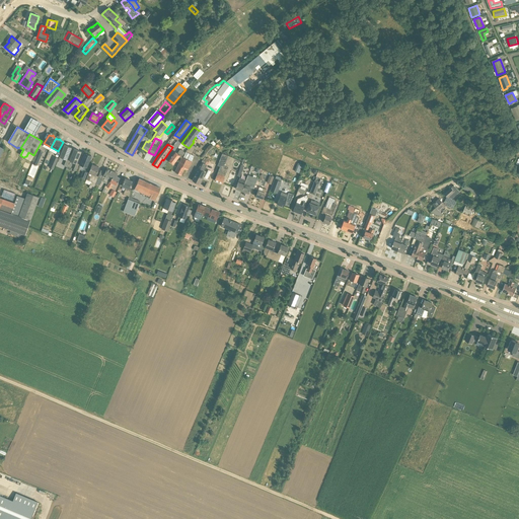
[(71,158),(70,158),(72,155),(69,154),(72,148),(65,145),(60,157),(66,159),(64,166),(67,167),(70,161),(71,158)]
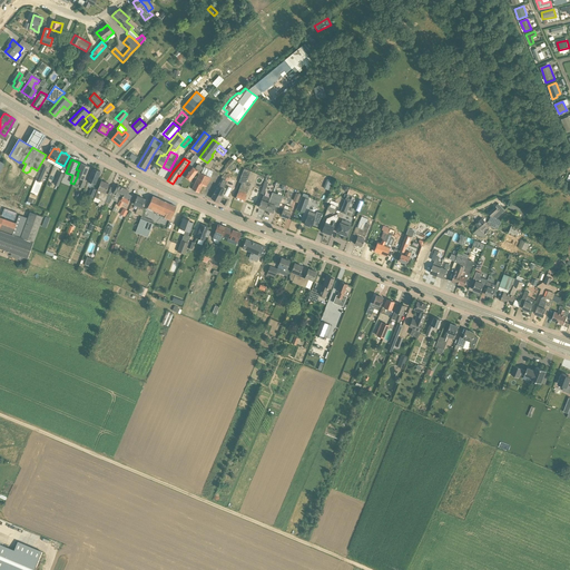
[(81,164),(79,170),(77,174),(78,174),(77,177),(84,179),(81,187),(85,188),(90,175),(87,174),(89,167),(81,164)]
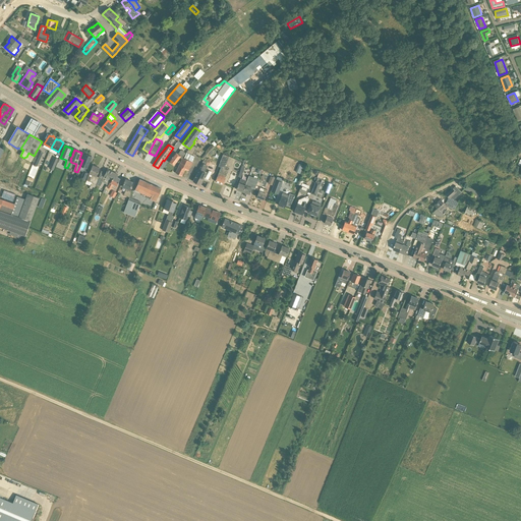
[(178,154),(176,153),(169,162),(174,165),(180,158),(181,159),(186,154),(181,150),(178,154)]
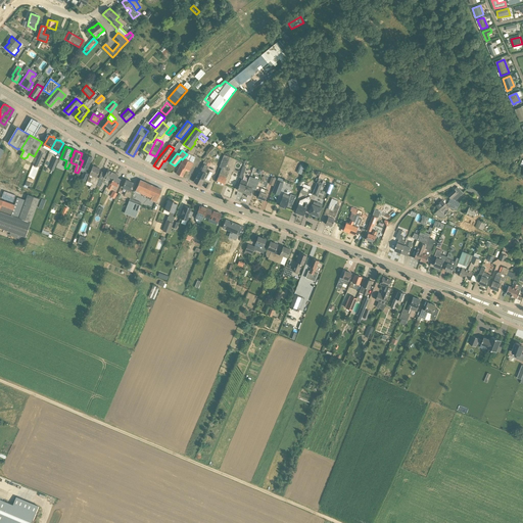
[(34,165),(38,168),(44,153),(40,152),(34,165)]
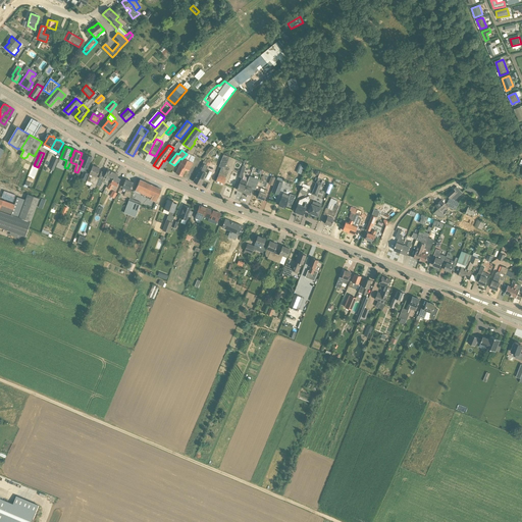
[(187,153),(185,158),(193,162),(195,157),(187,153)]
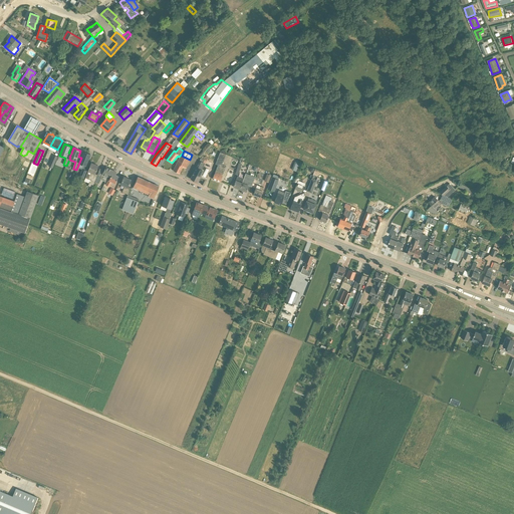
[(84,152),(79,164),(85,166),(90,155),(84,152)]
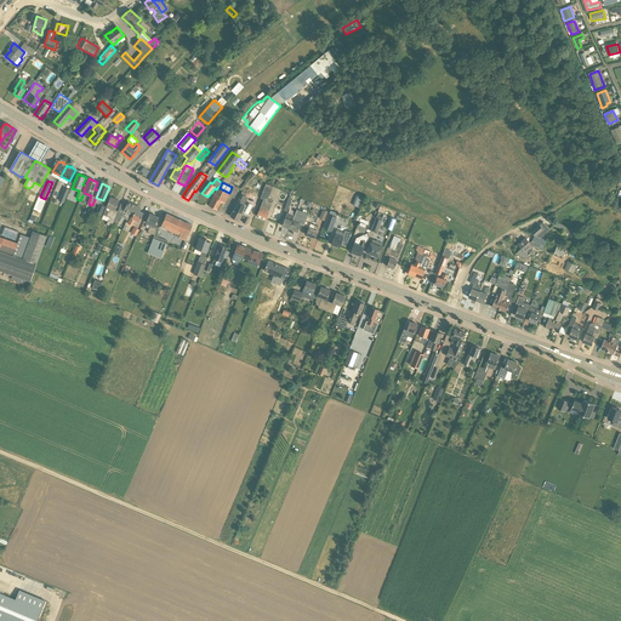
[(266,184),(262,193),(260,198),(263,199),(257,216),(266,220),(273,201),(268,199),(273,187),(266,184)]
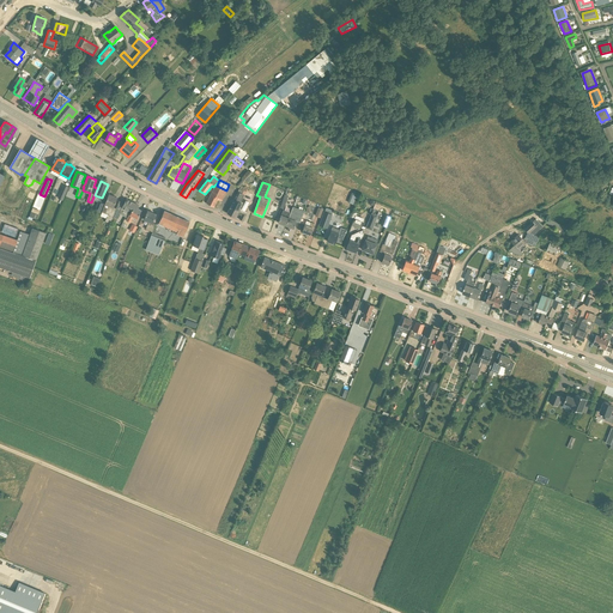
[(59,199),(64,201),(70,188),(65,186),(59,199)]
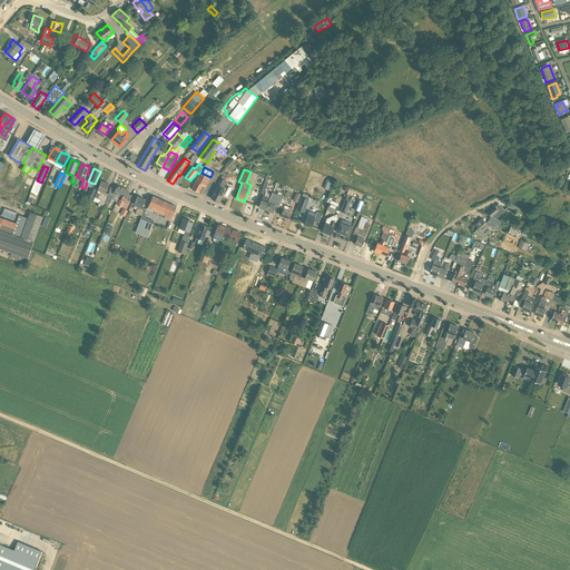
[(199,176),(193,189),(199,193),(203,185),(206,187),(209,180),(210,177),(202,173),(200,173),(199,176)]
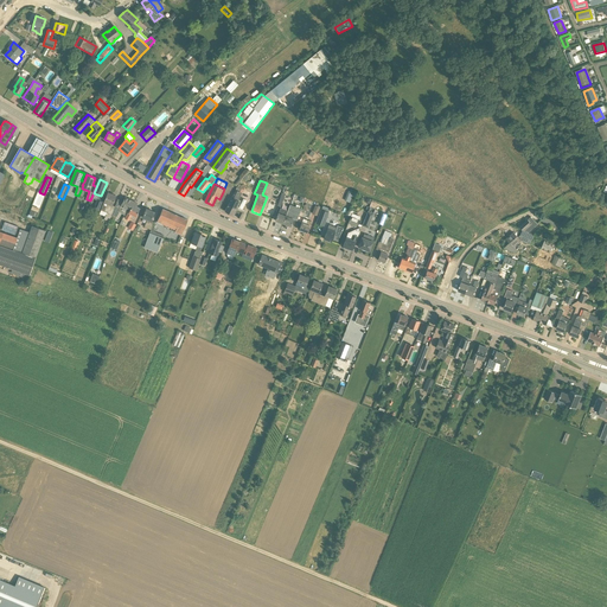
[(240,203),(238,202),(243,190),(246,186),(241,185),(240,187),(237,186),(228,205),(236,209),(240,203)]
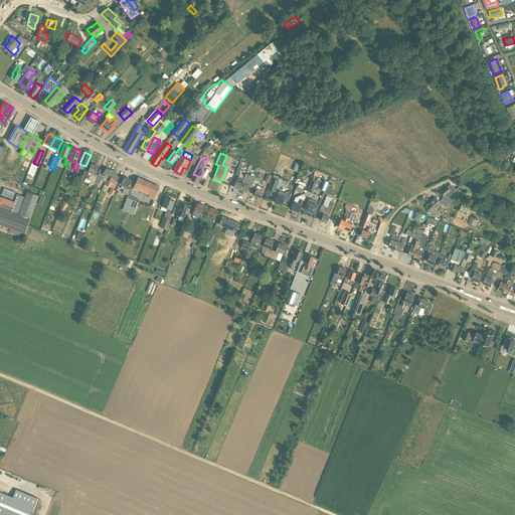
[(92,163),(90,168),(86,178),(92,181),(91,182),(90,182),(89,186),(93,188),(95,182),(98,176),(95,175),(99,166),(92,163)]
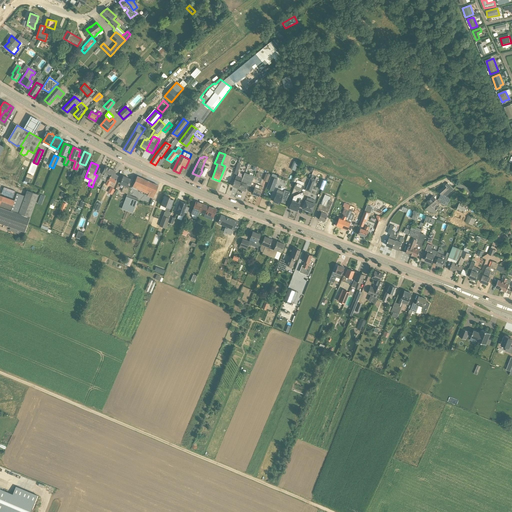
[(97,174),(97,175),(94,181),(98,183),(100,179),(105,182),(108,175),(110,176),(110,177),(113,173),(114,171),(106,166),(100,175),(97,174)]
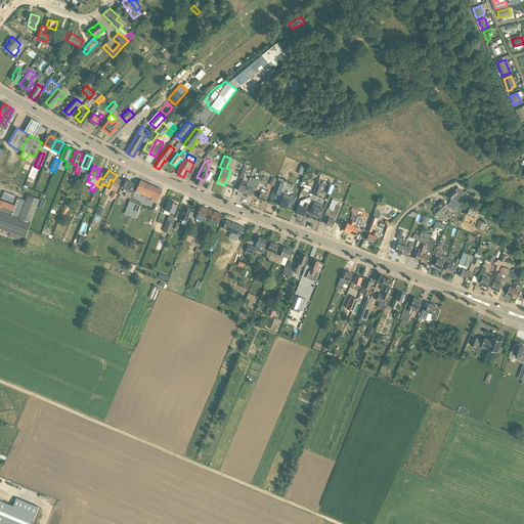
[(113,181),(113,180),(107,188),(112,190),(116,189),(117,187),(121,180),(116,177),(113,181)]
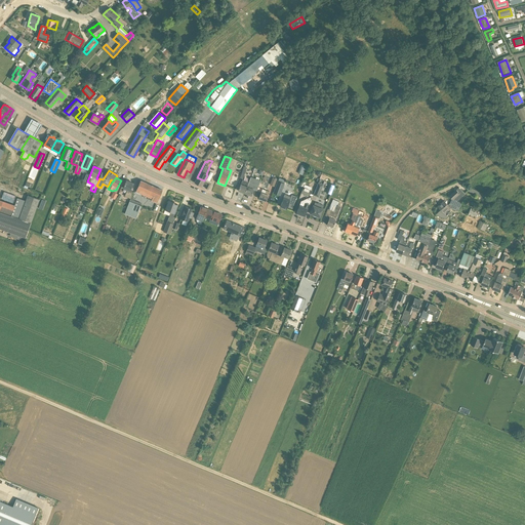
[(207,185),(205,188),(208,190),(210,185),(208,184),(208,183),(204,180),(197,177),(195,183),(202,187),(203,184),(207,185)]
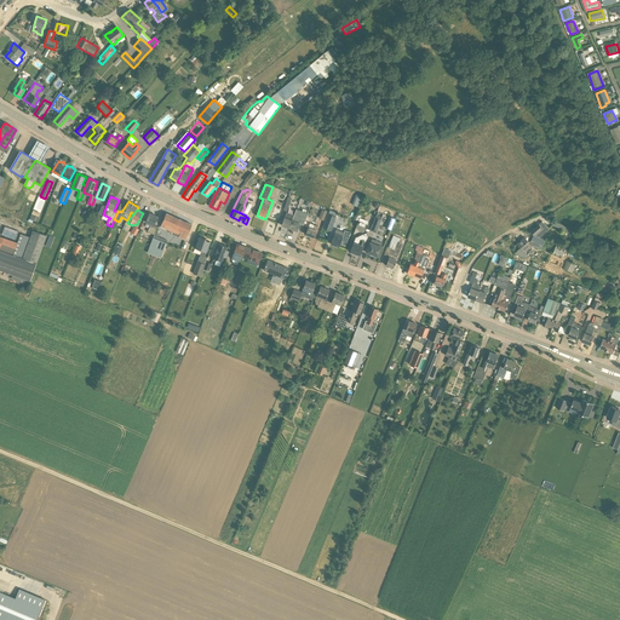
[(292,220),(290,228),(297,231),(299,224),(303,225),(308,214),(306,213),(303,212),(297,210),(294,216),(292,220)]
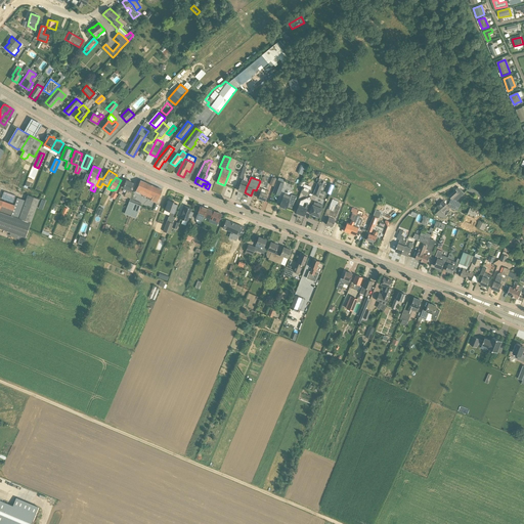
[(126,180),(123,187),(127,189),(124,197),(130,199),(131,197),(132,193),(132,191),(130,190),(133,183),(126,180)]
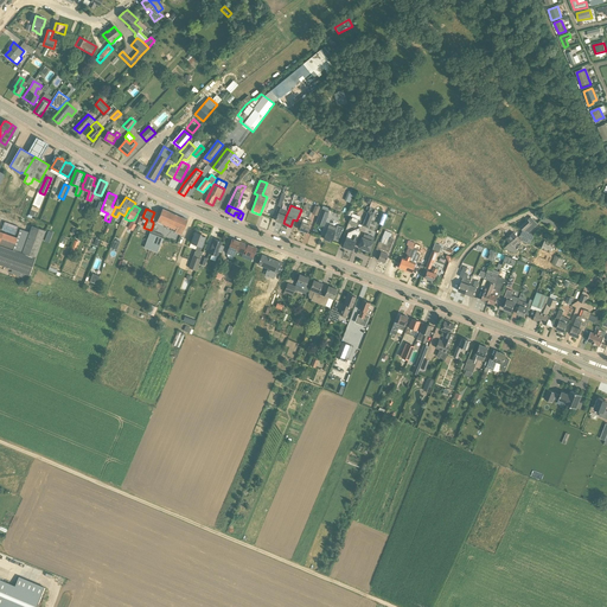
[(178,227),(176,232),(181,235),(187,221),(187,219),(177,216),(177,215),(176,215),(164,210),(163,209),(158,222),(161,224),(163,221),(178,227)]
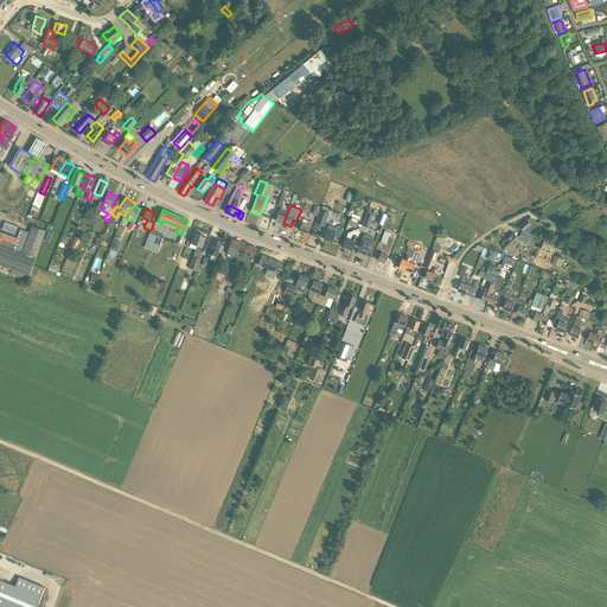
[(286,216),(288,211),(283,210),(280,209),(279,213),(275,221),(283,223),(286,216)]
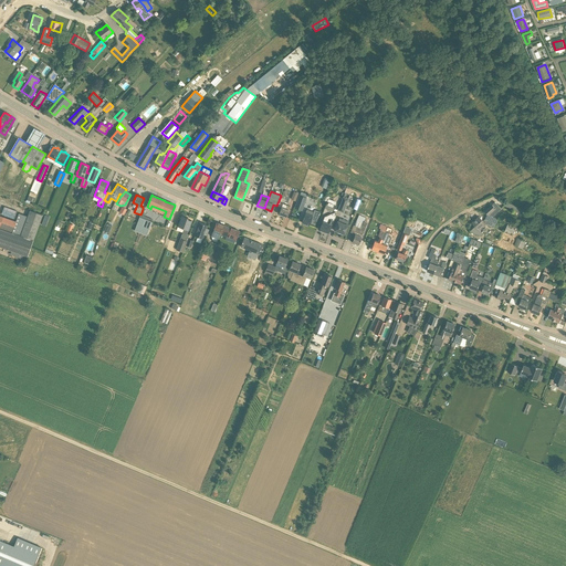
[(299,196),(294,208),(302,211),(307,198),(299,196)]
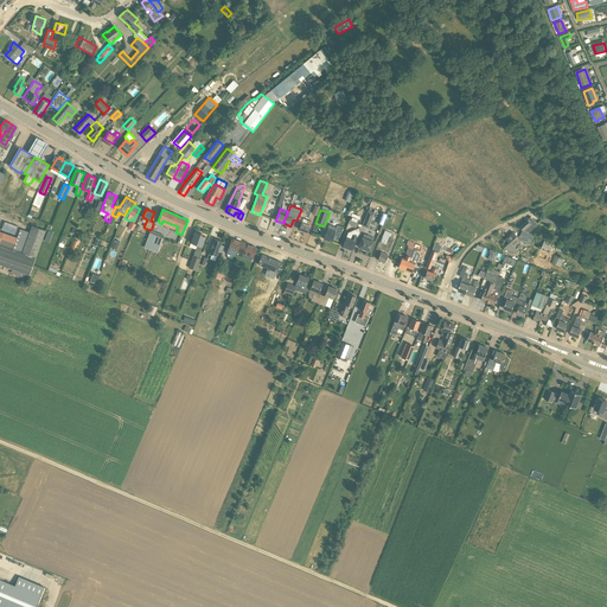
[(384,212),(382,219),(393,223),(395,216),(384,212)]
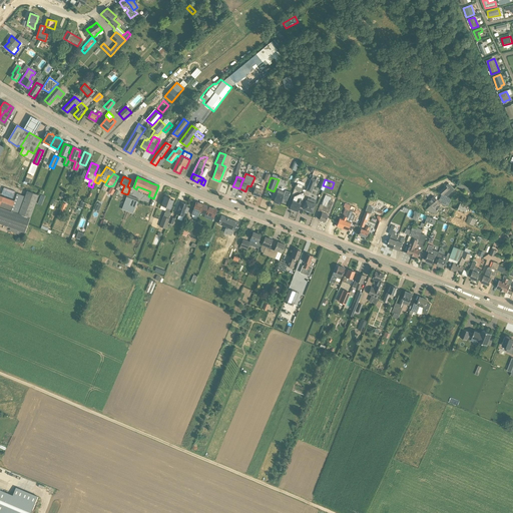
[(443,195),(446,196),(454,189),(449,183),(440,191),(443,195)]
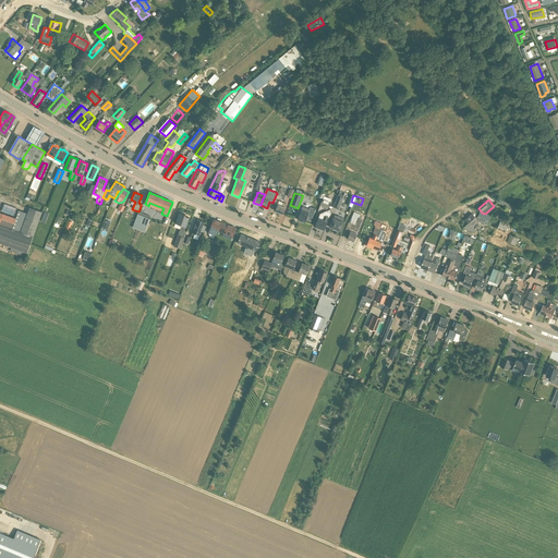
[(511,210),(513,206),(500,199),(497,203),(511,210)]
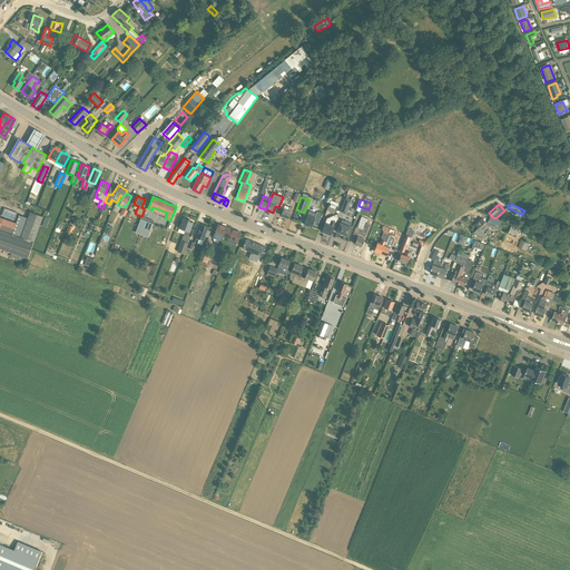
[(292,208),(290,207),(287,210),(284,209),(281,216),(288,218),(291,212),(292,208)]
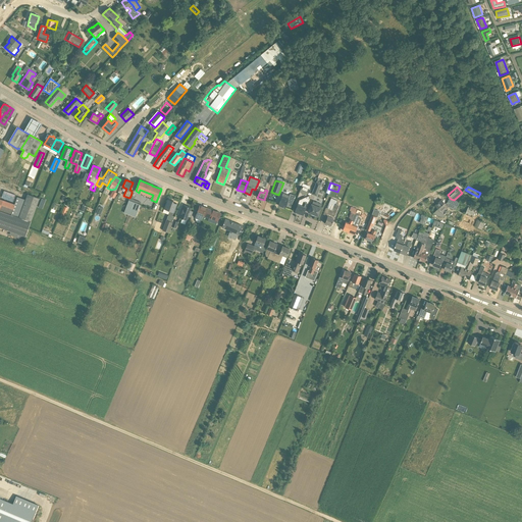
[(290,196),(283,194),(278,206),(284,208),(285,206),(291,208),(296,196),(291,194),(290,196)]
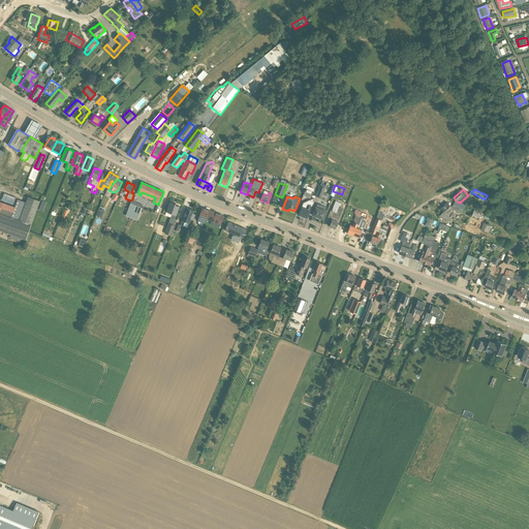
[(0,229),(26,240),(39,201),(28,197),(26,203),(18,199),(14,208),(0,201),(0,229)]
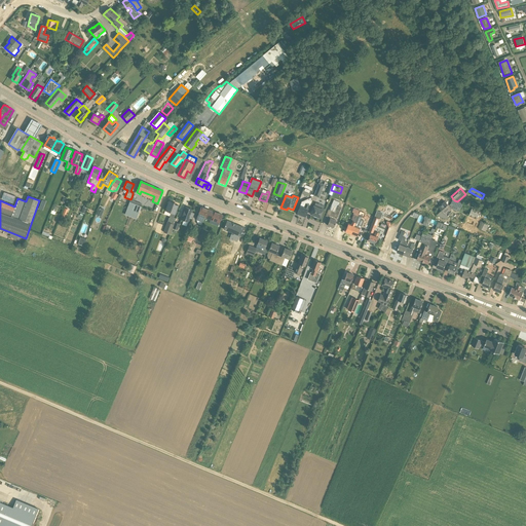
[(135,198),(132,197),(130,199),(129,202),(141,207),(142,204),(134,200),(135,198)]
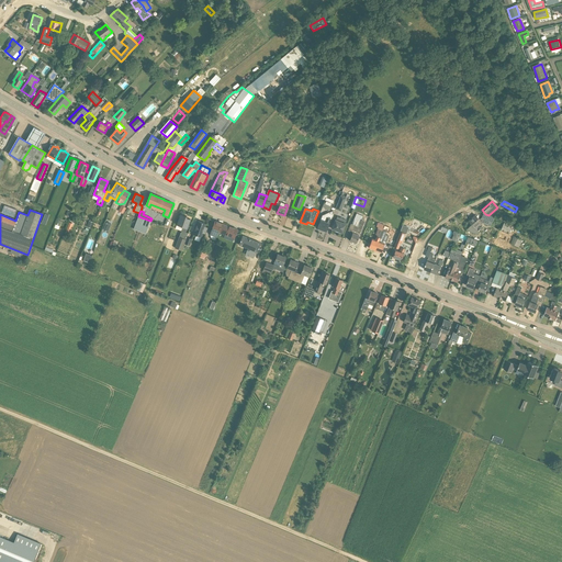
[(318,229),(322,231),(322,229),(326,232),(328,224),(330,224),(334,215),(333,215),(328,213),(323,215),(317,228),(318,228),(318,229)]
